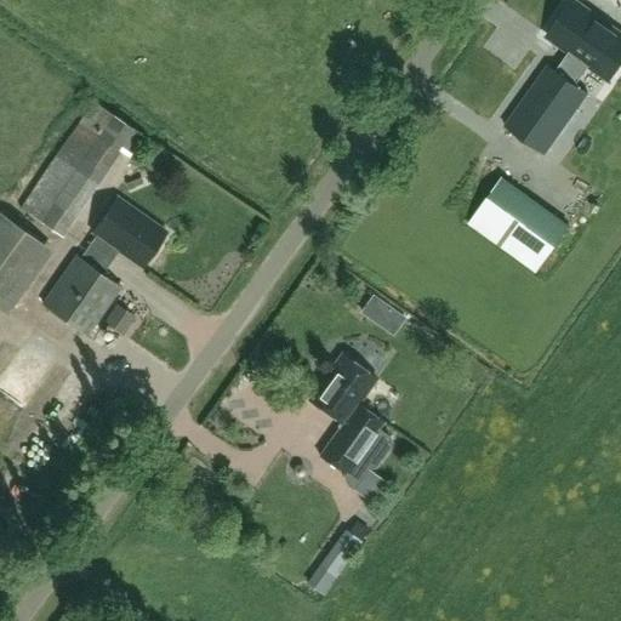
[(545,154),(588,93),(576,85),(590,66),(609,80),(620,62),(620,35),(573,1),(548,36),(570,52),(557,70),(548,64),(548,66),(506,126),(545,154)]
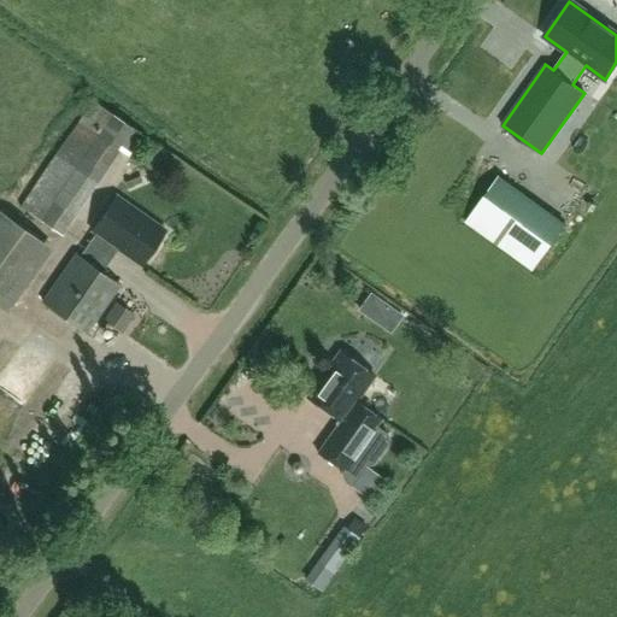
[(135,159),(150,137),(93,100),(22,204),(63,235),(121,151),(135,159)]
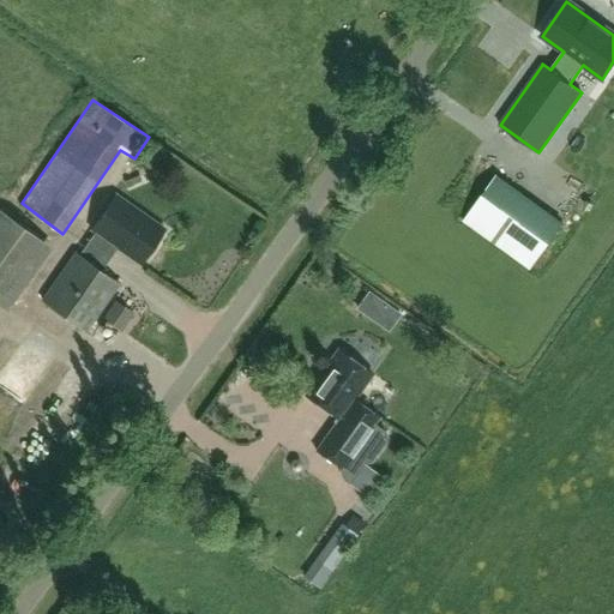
[(151,167),(163,149),(151,142),(139,158),(151,167)]
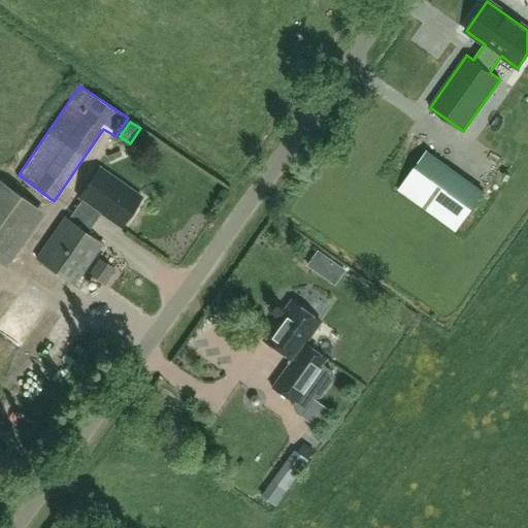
[(456,232),(486,192),(427,151),(398,190),(456,232)]
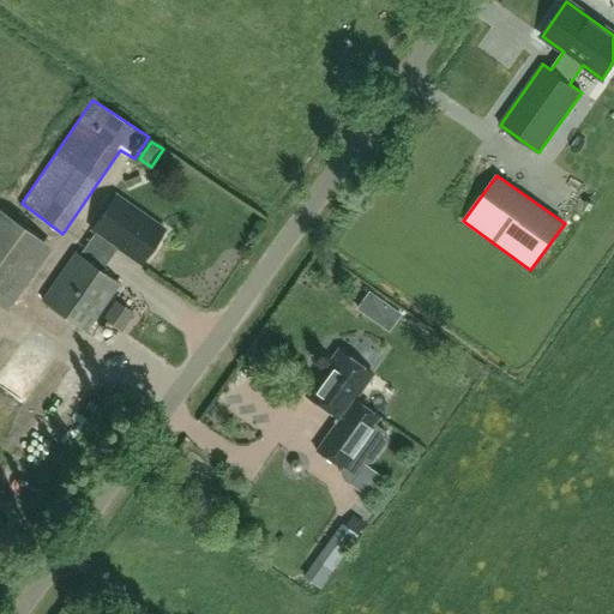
[(140,264),(164,229),(115,196),(91,229),(95,232),(79,254),(77,253),(43,300),(86,331),(120,283),(102,270),(116,247),(140,264)]
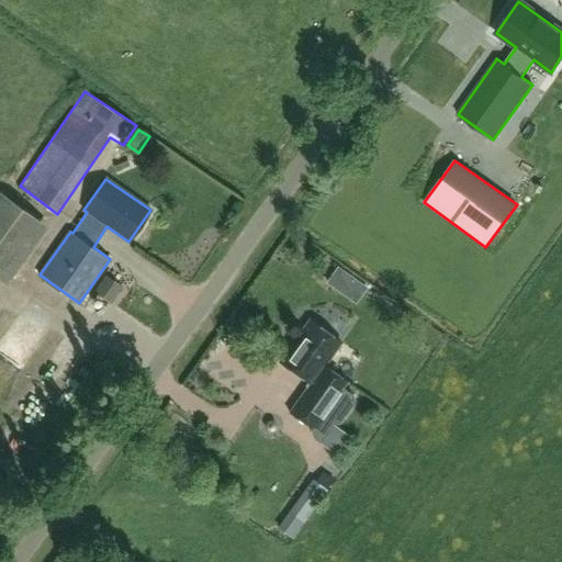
[(0,186),(0,269),(7,274),(47,222),(0,186)]
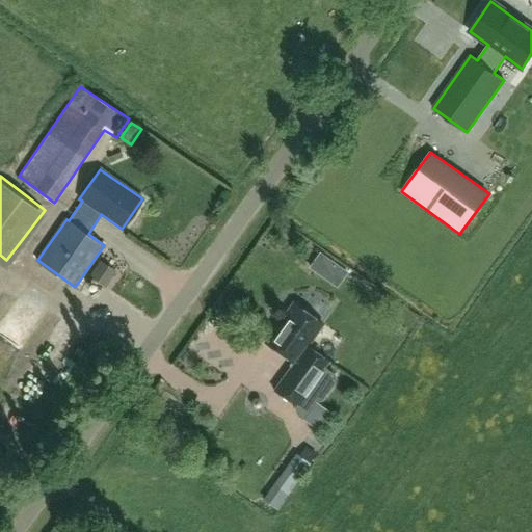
[(111,284),(116,264),(101,261),(96,280),(111,284)]
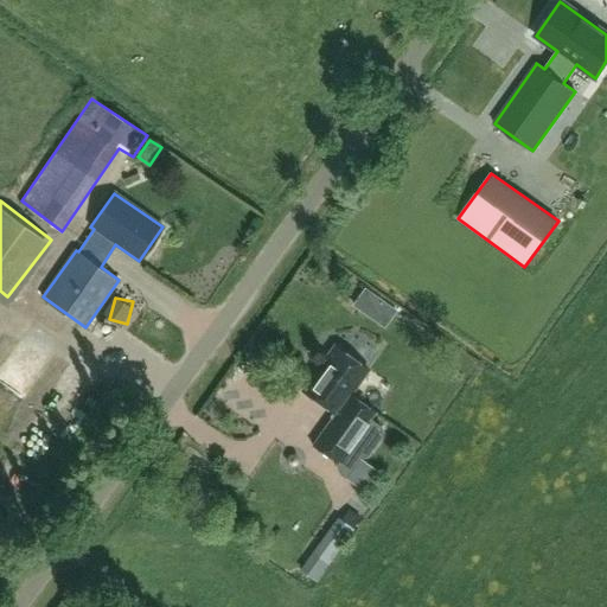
[(0,413),(8,419),(46,356),(26,344),(0,385),(0,413)]
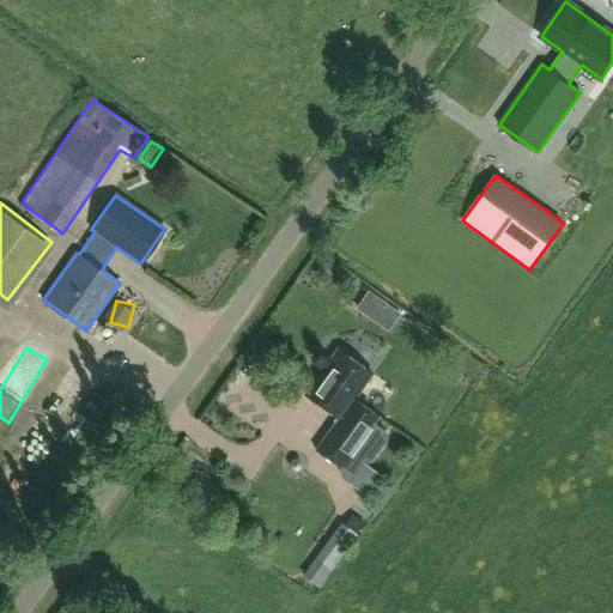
[(372,424),(378,416),(354,399),(372,375),(338,350),(305,395),(338,419),(316,450),(343,468),(341,472),(343,477),(349,480),(363,460),(370,459),(384,439),(382,431),(372,424)]
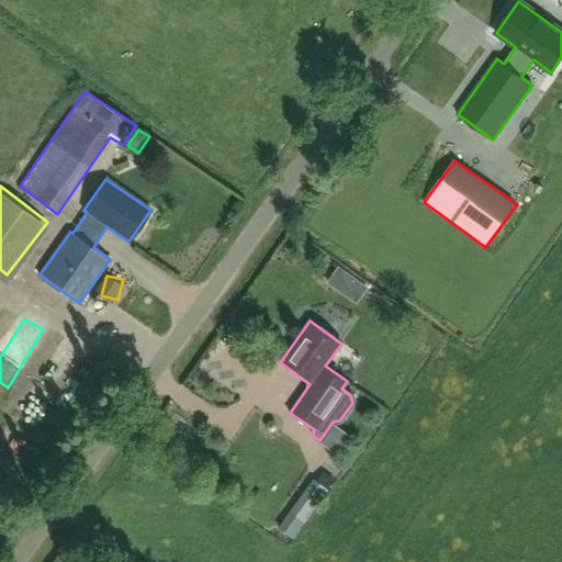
[(303,524),(327,490),(316,483),(292,517),(303,524)]
